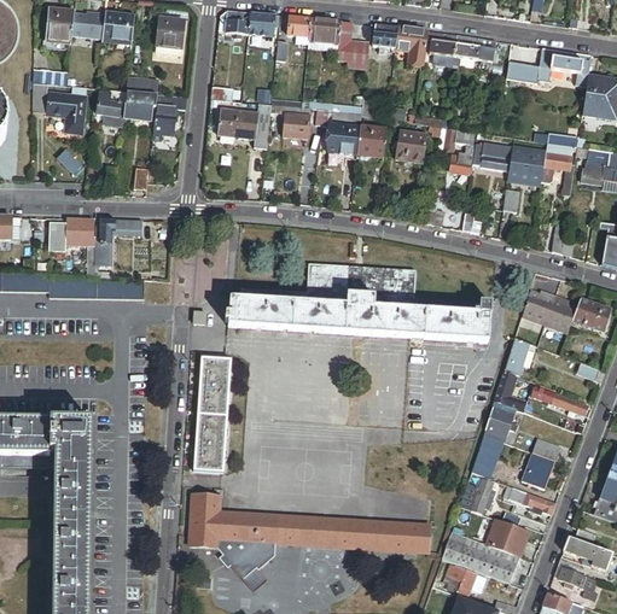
[(74,12),(74,11),(48,7),(45,41),(70,44),(71,35),(74,12)]
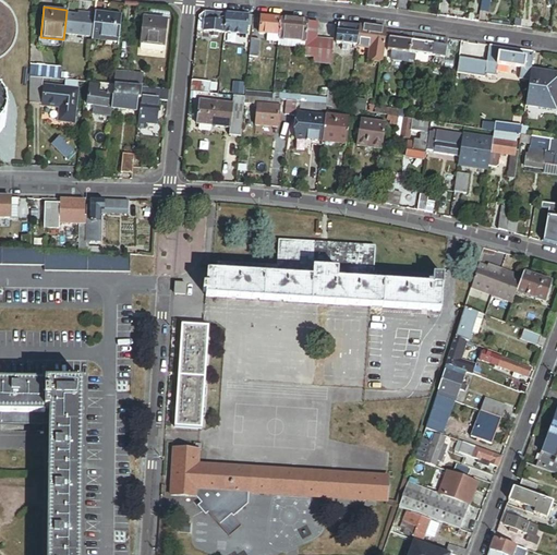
[(198,13),(196,28),(223,31),(226,11),(204,9),(198,13)]
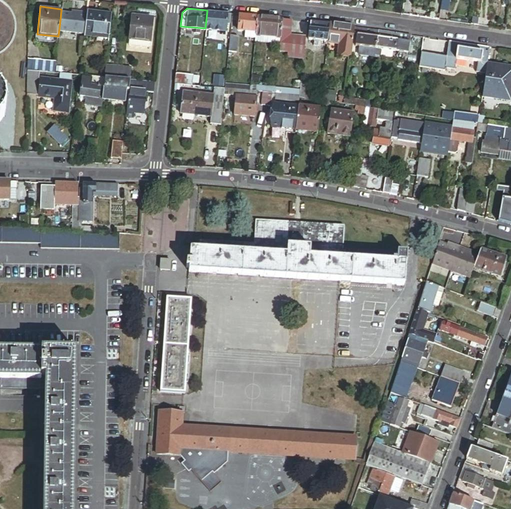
[(59,29),(84,32),(86,11),(86,10),(78,9),(78,12),(70,11),(61,10),(59,29)]
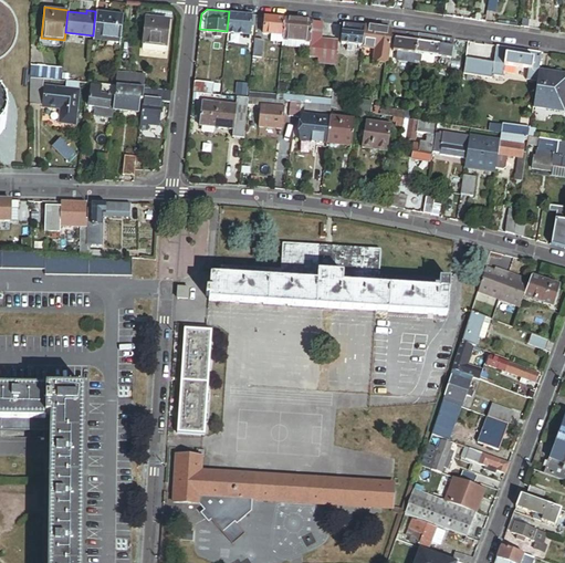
[(229,11),(227,31),(248,33),(250,13),(229,11)]
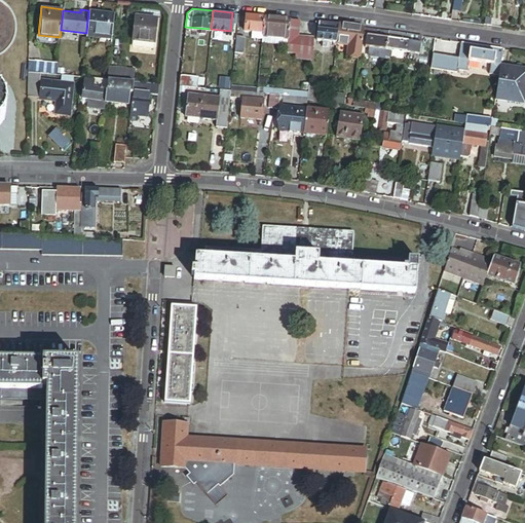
[(114,13),(88,11),(86,33),(112,36),(114,13)]
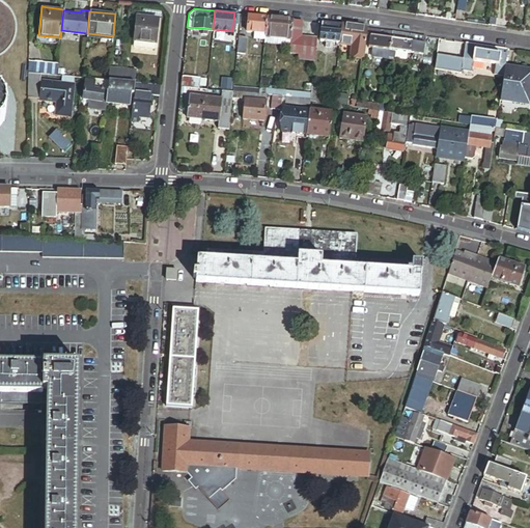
[(266,16),(247,14),(246,29),(265,31),(266,16)]
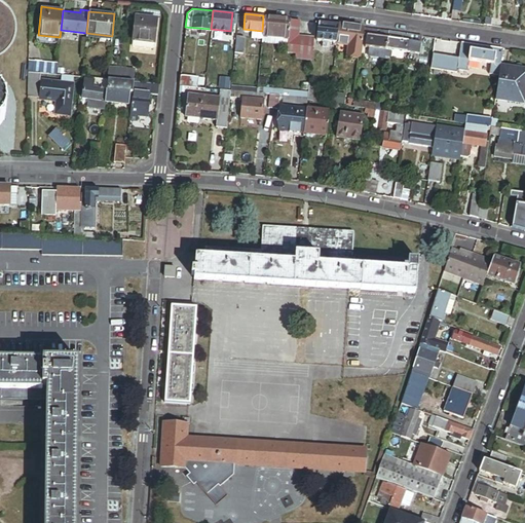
[(153,47),(156,19),(135,15),(132,45),(153,47)]
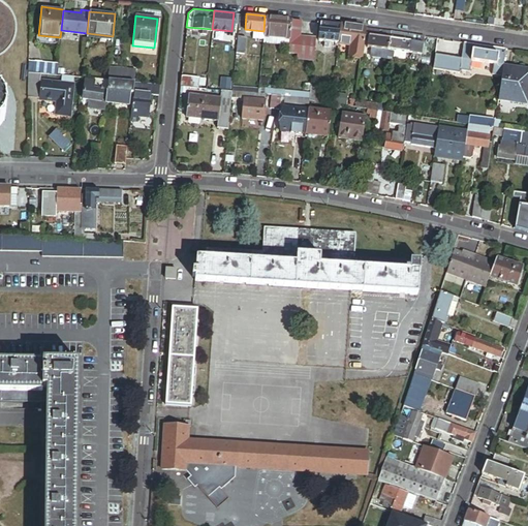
[(265,16),(264,31),(262,37),(288,40),(290,19),(290,18),(265,16)]
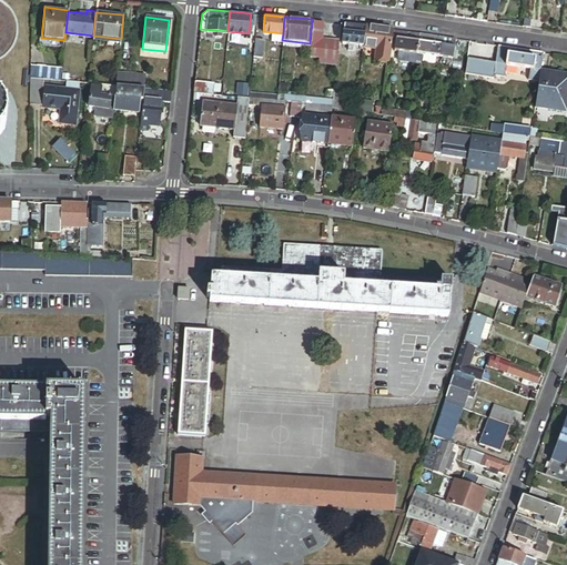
[(317,57),(336,58),(338,39),(321,37),(323,21),(312,20),(310,43),(309,56),(317,57)]
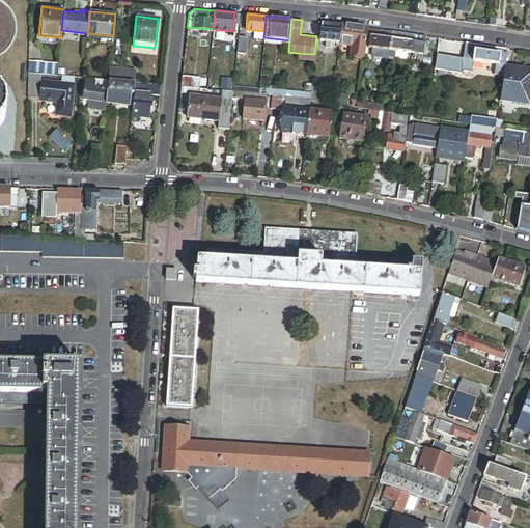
[(341,23),(319,20),(316,38),(325,39),(330,39),(335,40),(335,44),(338,44),(338,42),(341,23)]
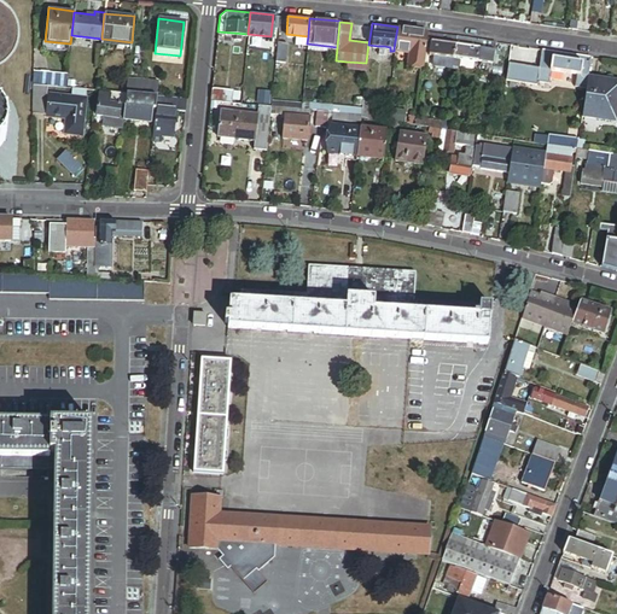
[(412,28),(397,27),(394,48),(409,50),(407,62),(421,64),(428,30),(412,28)]
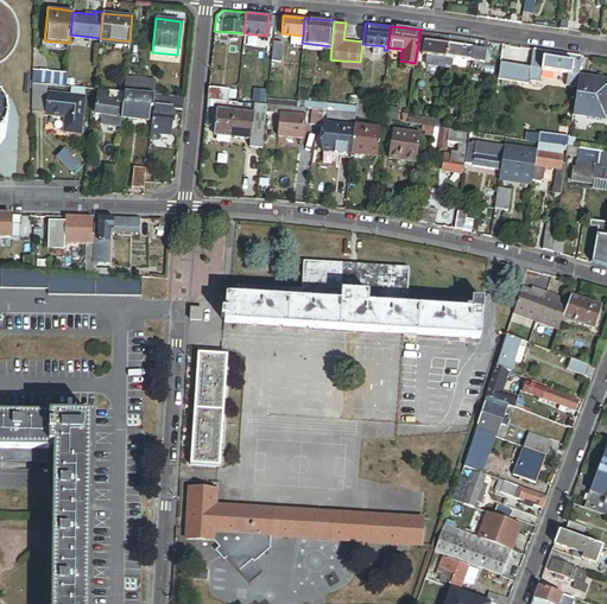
[(448,35),(424,31),(422,51),(424,52),(444,55),(448,35)]
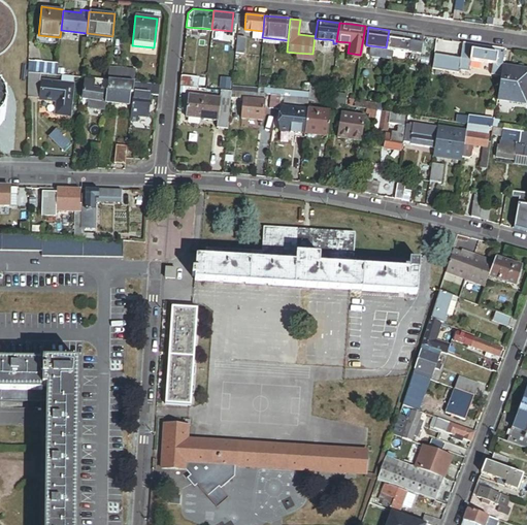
[(389,30),(386,47),(420,53),(422,34),(389,30)]
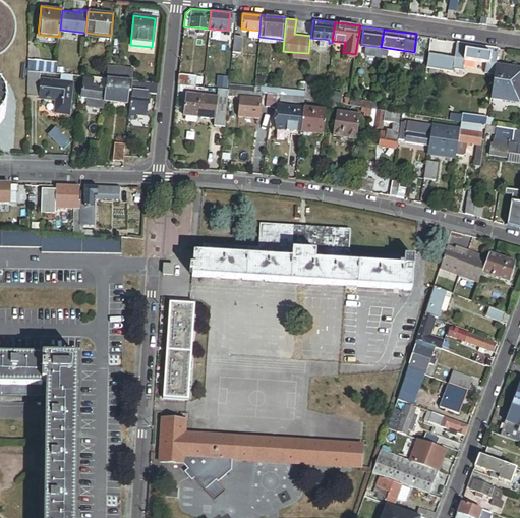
[(242,35),(233,34),(231,51),(240,52),(242,35)]
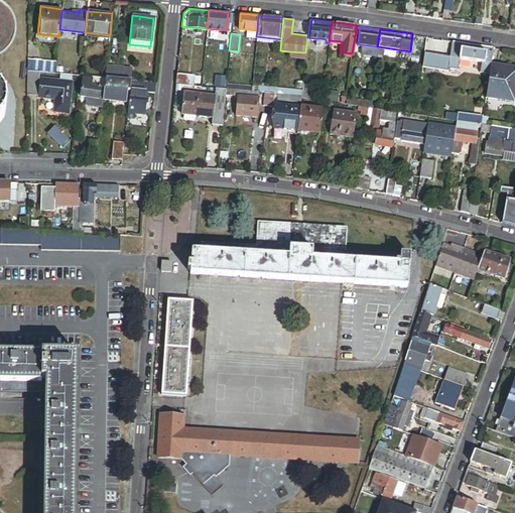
[(493,45),(452,39),(447,67),(458,69),(459,57),(490,62),(493,45)]
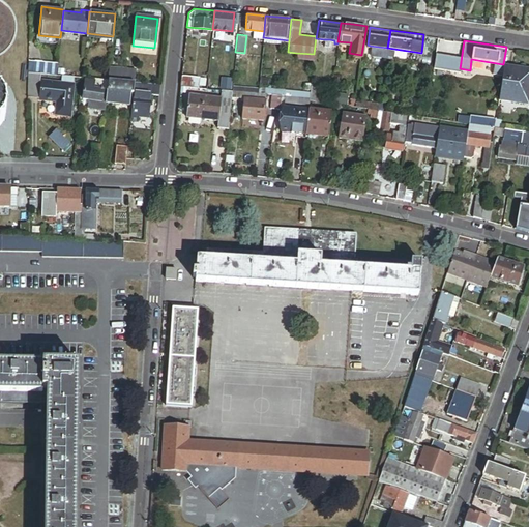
[(387,48),(370,46),(369,54),(386,57),(387,48)]
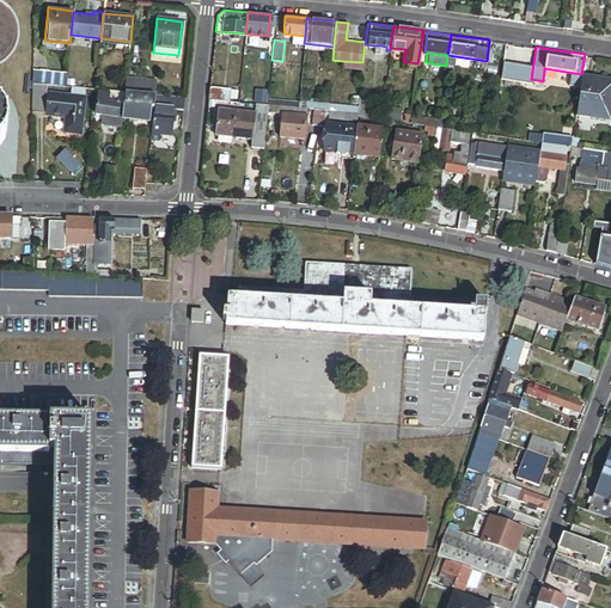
[(67,71),(40,68),(38,83),(47,83),(66,85),(67,71)]
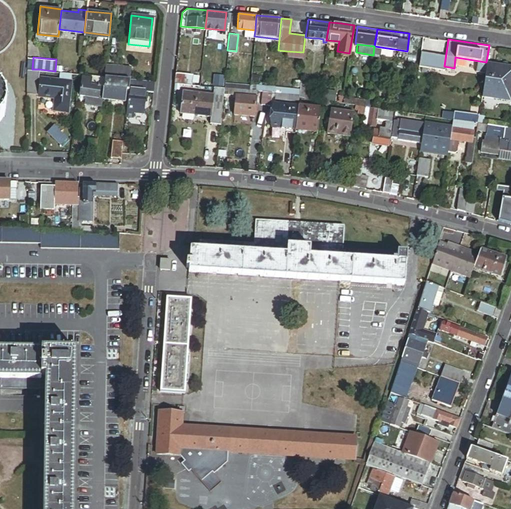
[(90,61),(88,74),(92,74),(104,76),(105,63),(90,61)]
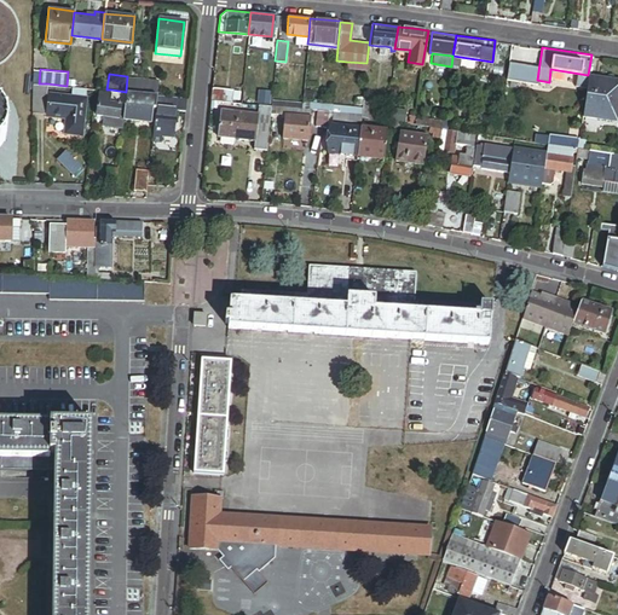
[(617,106),(617,79),(588,75),(582,114),(616,120),(617,106)]
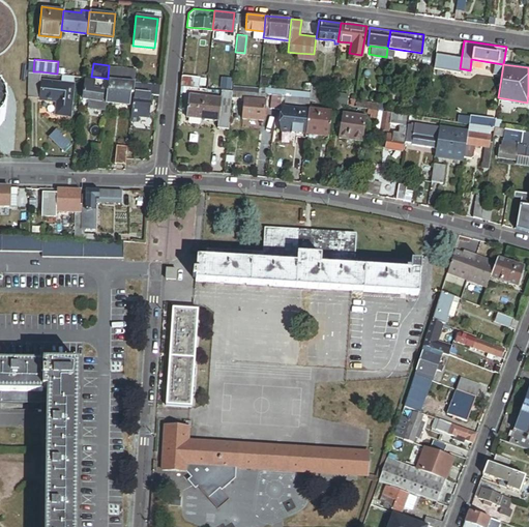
[(135,67),(109,65),(108,79),(133,81),(135,67)]
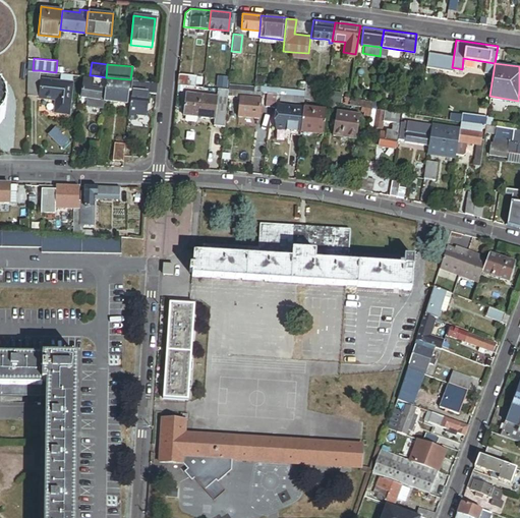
[(286,93),(289,68),(281,67),(279,88),(278,92),(286,93)]
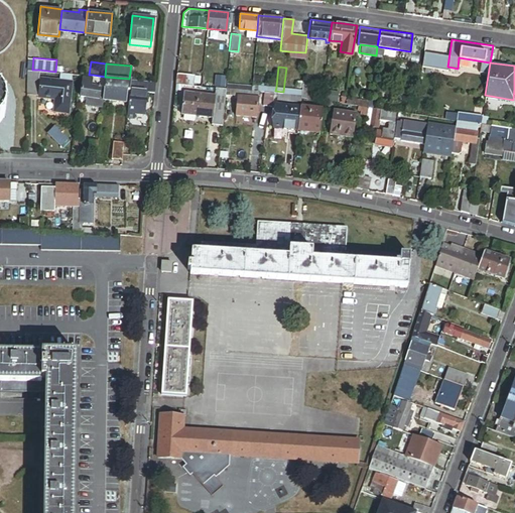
[(32,70),(27,69),(26,94),(55,97),(54,109),(68,111),(71,81),(69,81),(57,80),(38,78),(39,70),(32,70)]
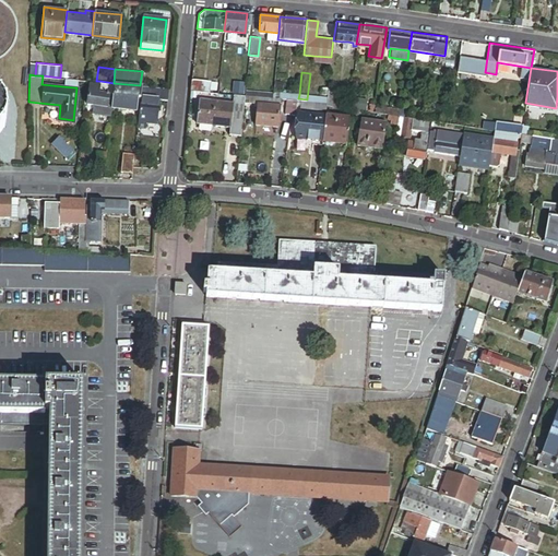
[(210,80),(191,78),(190,89),(209,91),(210,80)]
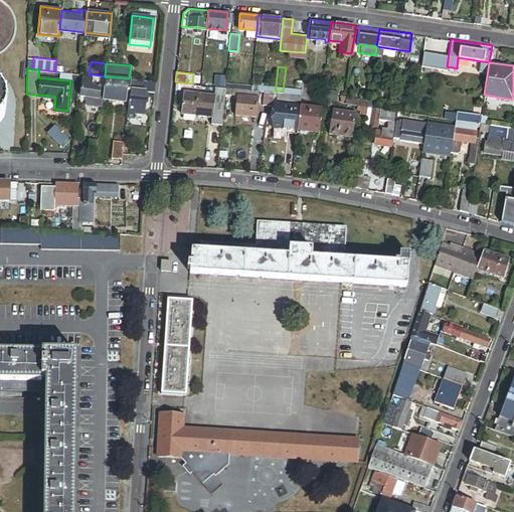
[(103,98),(105,76),(93,74),(92,76),(82,75),(80,95),(87,96),(86,101),(90,101),(89,104),(102,105),(103,98)]
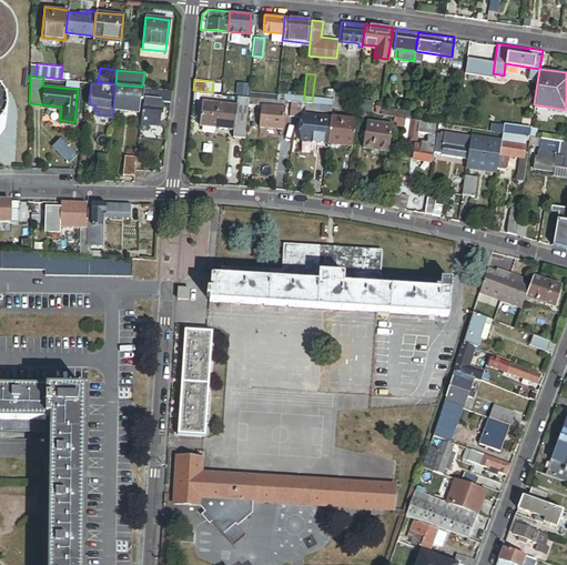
[(142,87),(115,84),(113,108),(138,111),(139,98),(141,98),(142,87)]
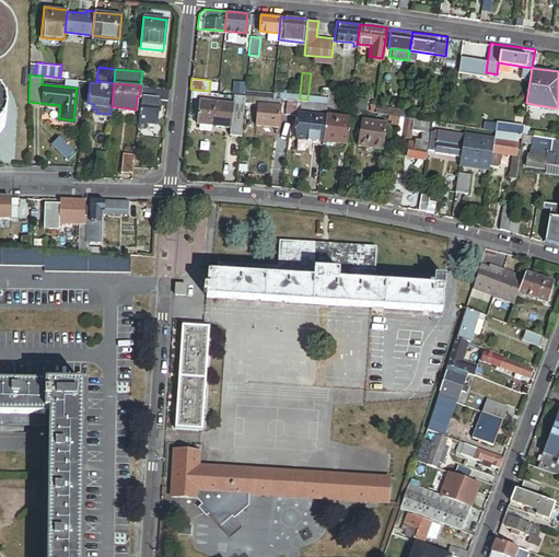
[(156,123),(159,100),(167,100),(169,89),(140,85),(139,96),(137,127),(147,128),(147,122),(156,123)]
